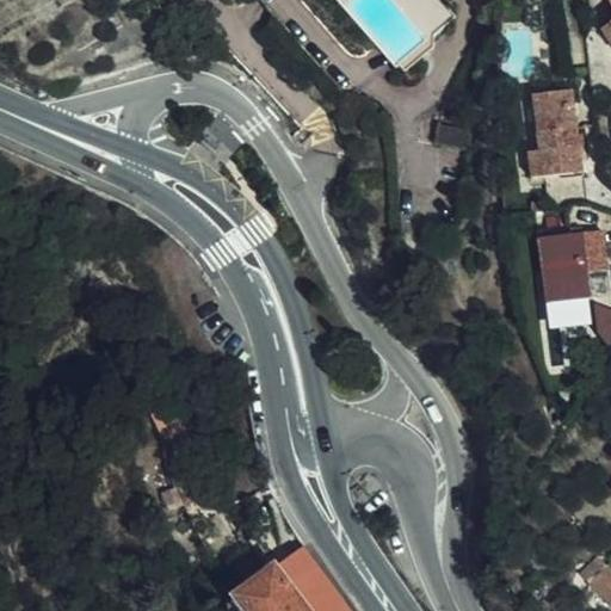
[(449,0),(352,0),(395,49),(449,0)]
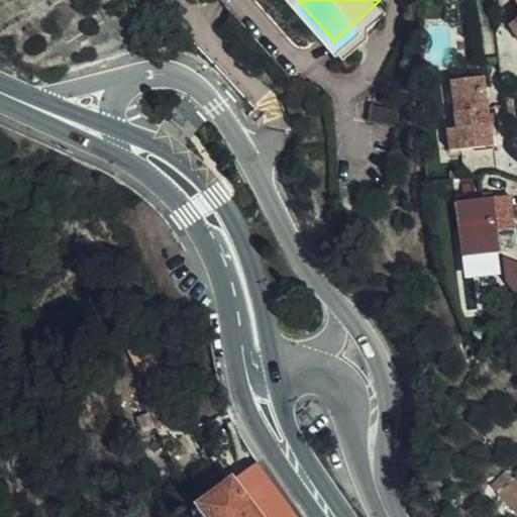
[(516,42),(516,0),(507,0),(516,15),(516,18),(507,27),(516,42)]
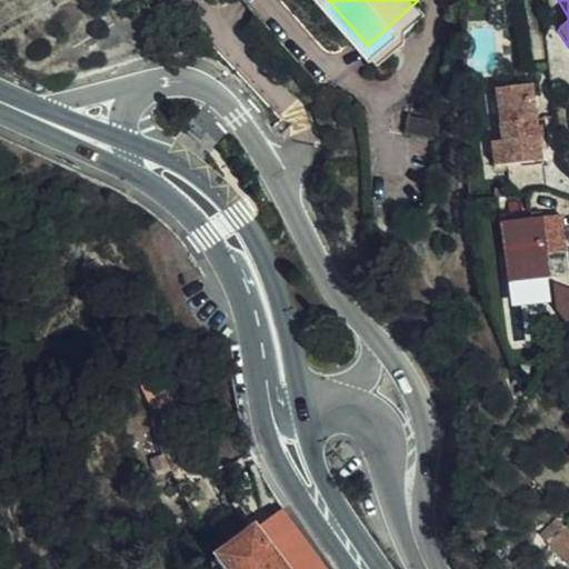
[(493,78),(498,116),(517,115),(517,131),(500,132),(489,133),(491,158),(539,153),(531,73),(493,78)]
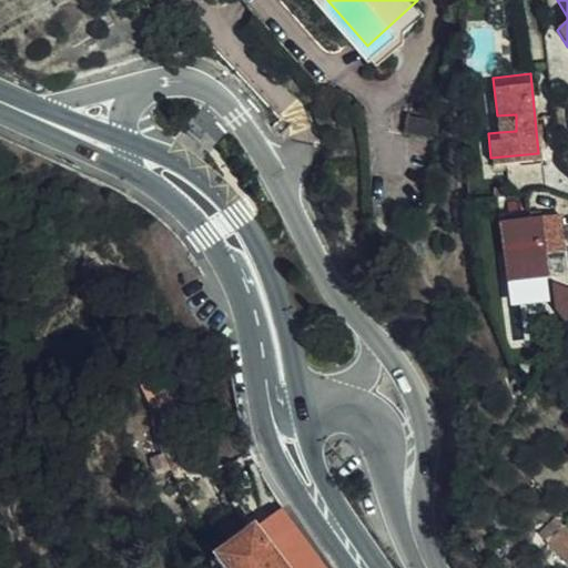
[(434,134),(438,117),(408,111),(405,129),(434,134)]
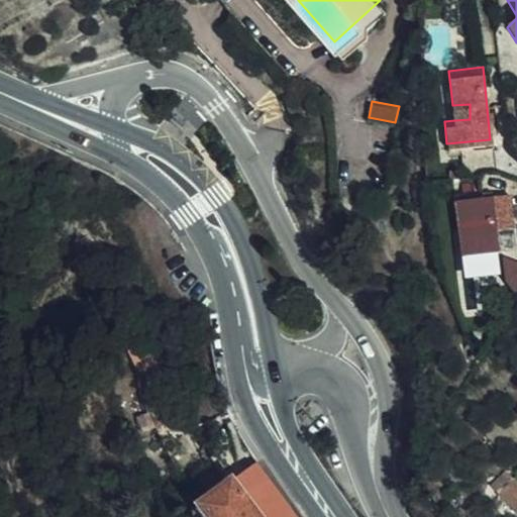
[(470,104),(452,105),(454,120),(470,119),(470,104)]
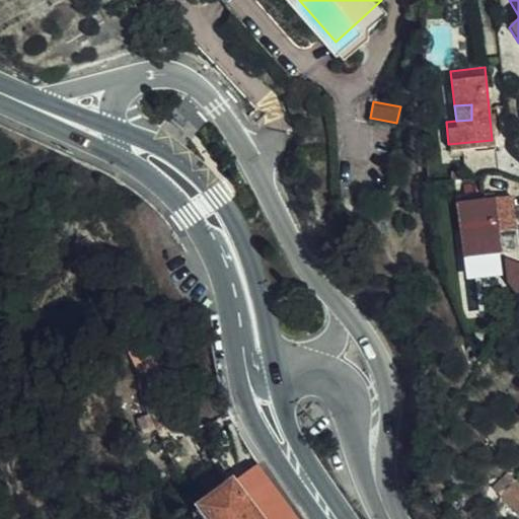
[(499,193),(498,175),(482,176),(484,194),(499,193)]
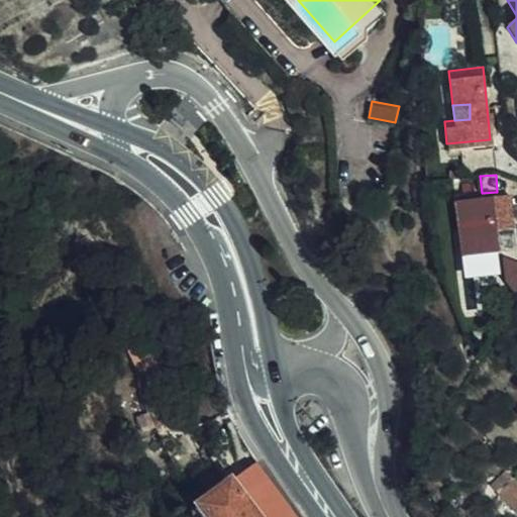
[(482,193),(480,176),(472,176),(475,193),(482,193)]
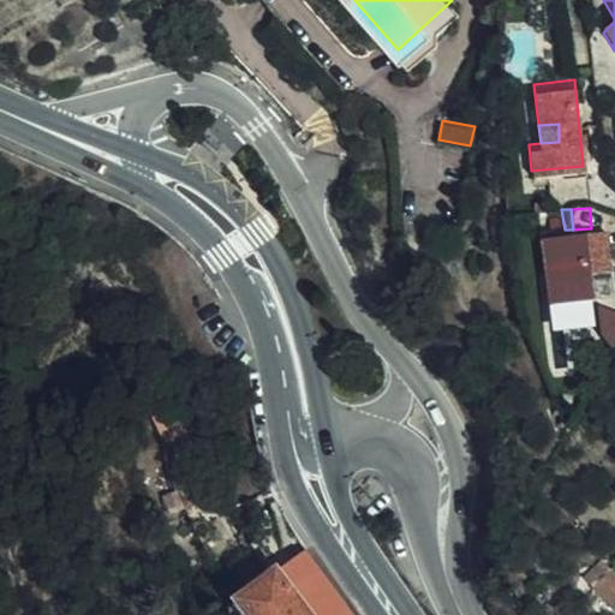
[(591,236),(591,228),(573,230),(565,230),(543,232),(548,279),(560,278),(556,239),(591,236)]
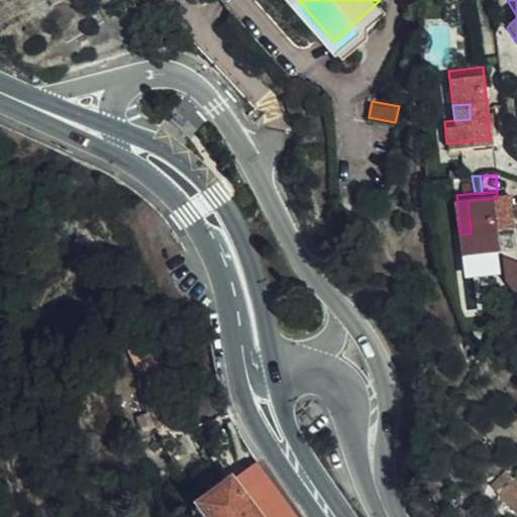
[(510,198),(497,198),(468,201),(471,233),(460,234),(462,257),(500,253),(498,231),(514,230),(510,198)]
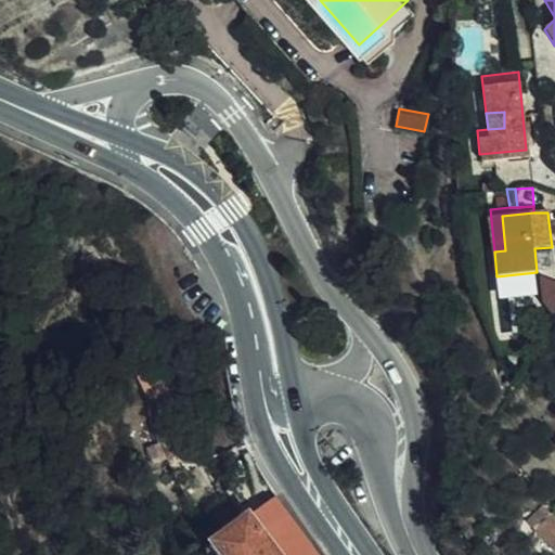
[(550,318),(554,304),(554,284),(537,276),(541,306),(550,318)]
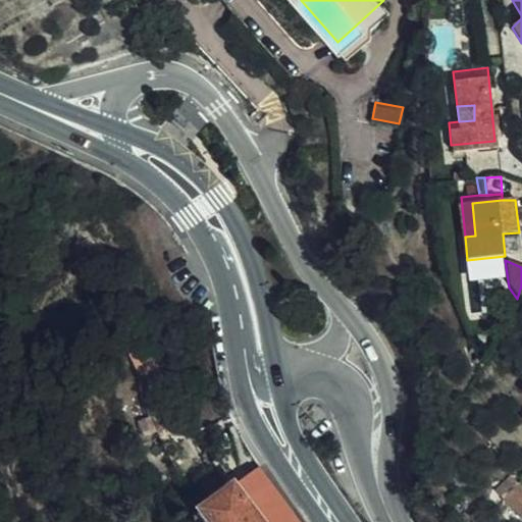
[(263,521),(251,507),(255,504),(238,481),(217,454),(209,460),(230,488),(198,513),(197,518),(197,521),(263,521)]
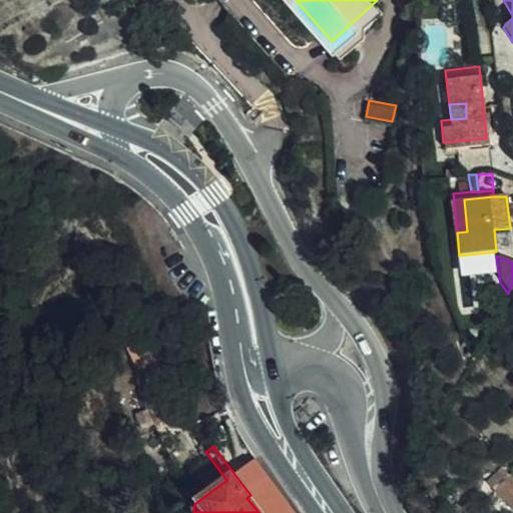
[(250,460),(233,473),(250,495),(268,481),(250,460)]
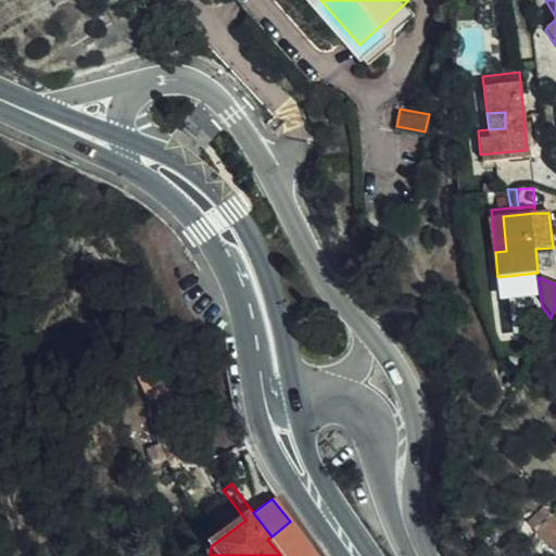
[(555,514),(553,510),(544,518),(534,528),(553,547),(555,544),(555,514)]
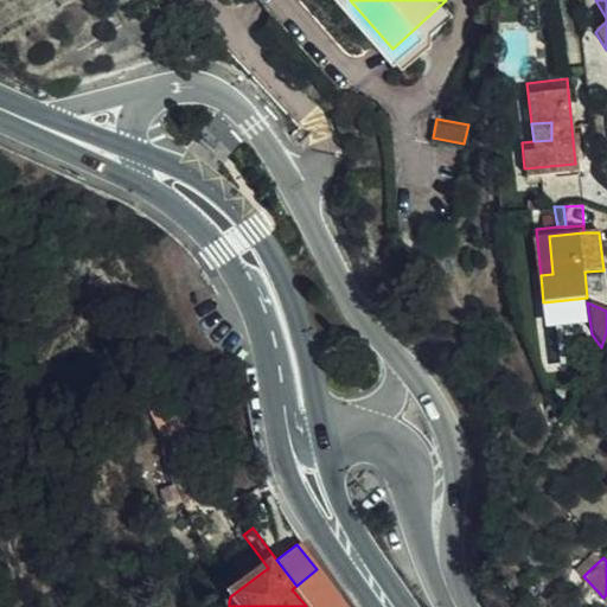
[(583,576),(594,566),(588,558),(577,570),(583,576)]
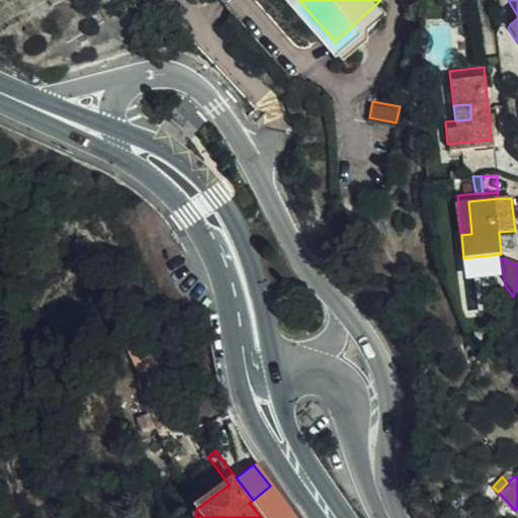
[(193,502),(206,491),(199,482),(186,493),(193,502)]
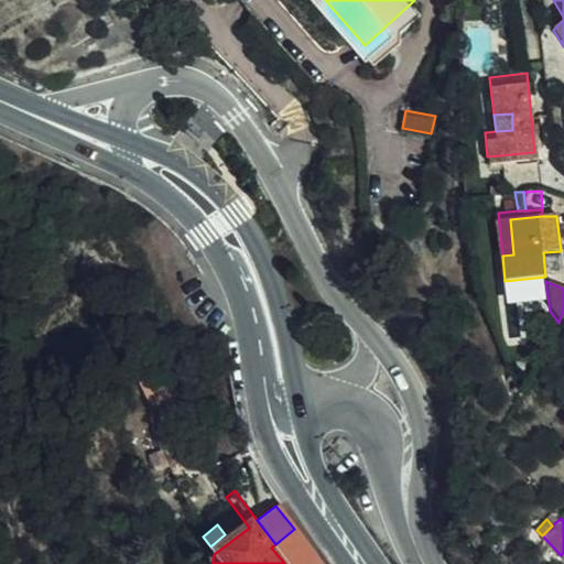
[(271,548),(284,563),(321,563),(294,529),(275,544),(271,548)]
